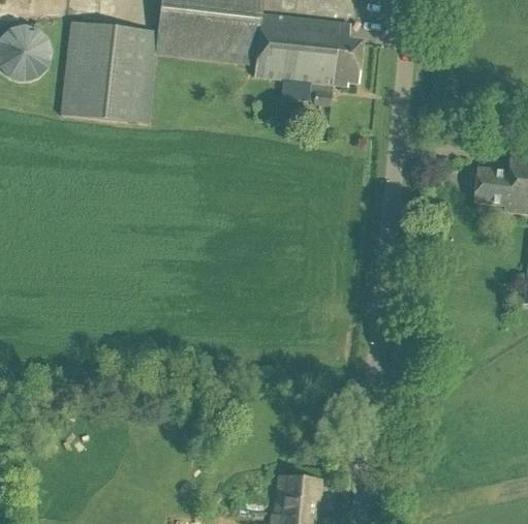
[(74,20),(64,115),(149,124),(157,53),(255,64),(254,76),(314,83),(312,105),(331,108),(333,85),(346,87),(347,84),(358,85),(363,44),(350,42),(352,25),(262,13),(264,0),(162,0),(159,30),(74,20)]
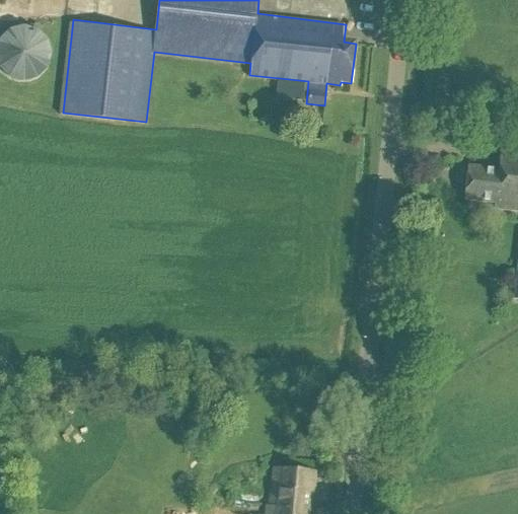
[(370,0),(352,1),(353,17),(371,16),(371,23),(388,22),(387,0),(370,0)]
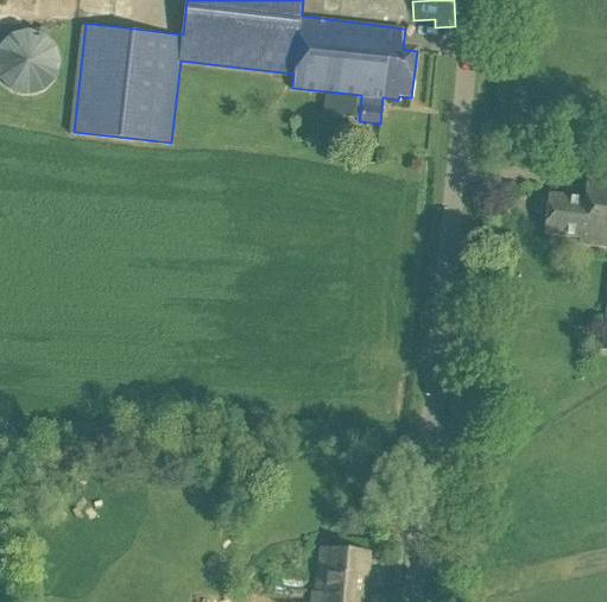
[(0,77),(11,88),(27,93),(44,89),(56,77),(59,61),(56,44),(43,32),(27,27),(11,31),(0,42),(0,77)]
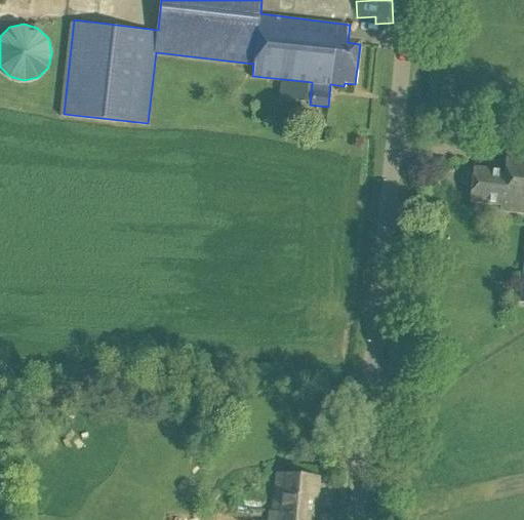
[(472,164),(469,199),(499,203),(499,209),(523,211),(523,151),(507,150),(505,167),(472,164)]
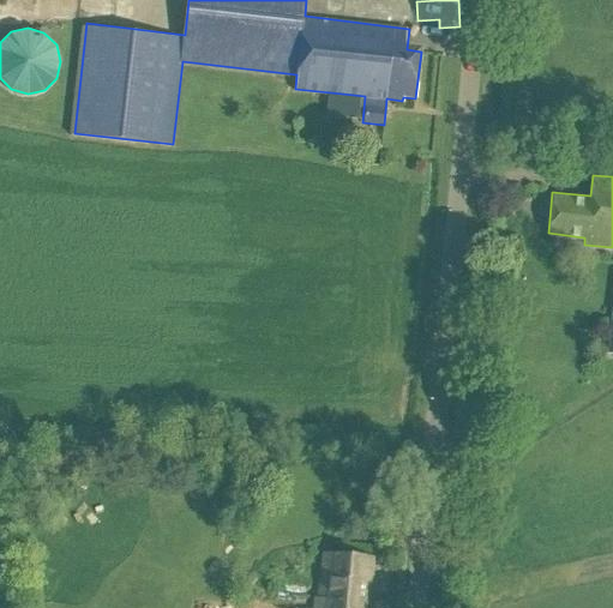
[(365,607),(371,557),(325,552),(319,599),(314,597),(313,607),(365,607)]
